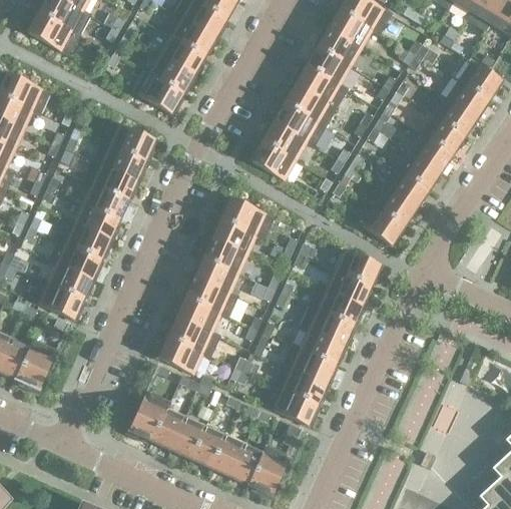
[(91,14),(65,0),(40,0),(40,1),(43,2),(39,10),(80,33),(91,14)]
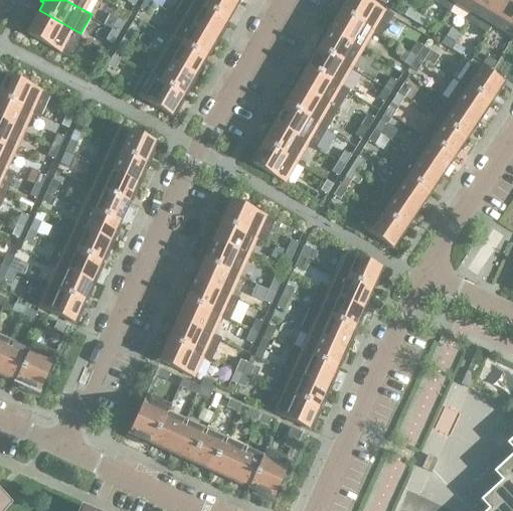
[(65,0),(92,14),(93,13),(86,9),(90,0),(65,0)]
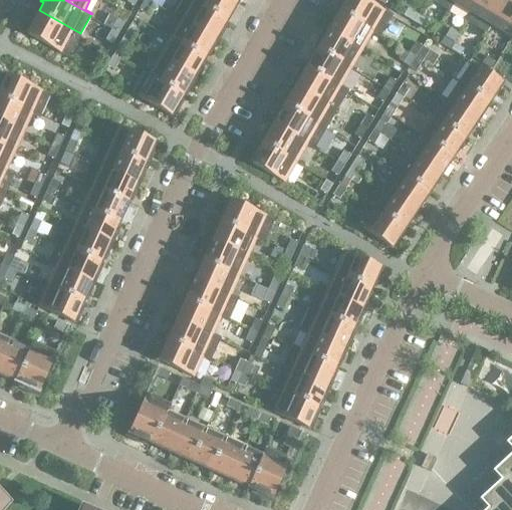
[(148,10),(153,0),(144,0),(141,6),(148,10)]
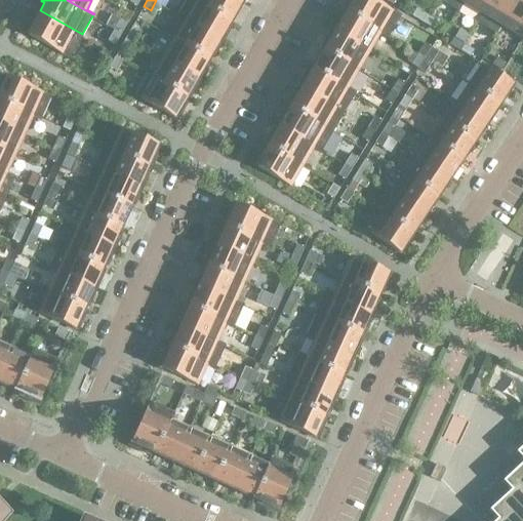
[(228,26),(232,17),(201,0),(186,0),(179,12),(224,39),(231,28),(228,26)]
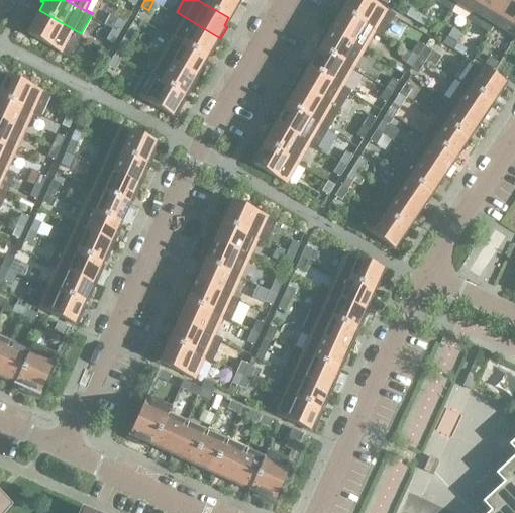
[(198,0),(228,17),(238,0),(198,0)]
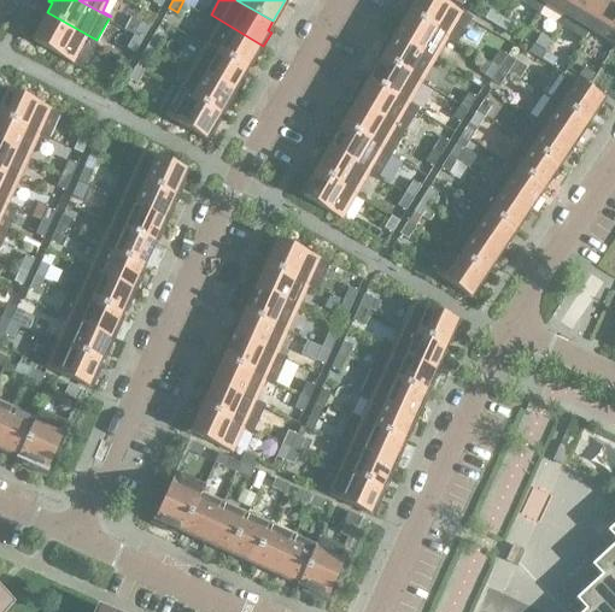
[(472,15),(446,0),(414,0),(409,10),(458,39),(472,15)]
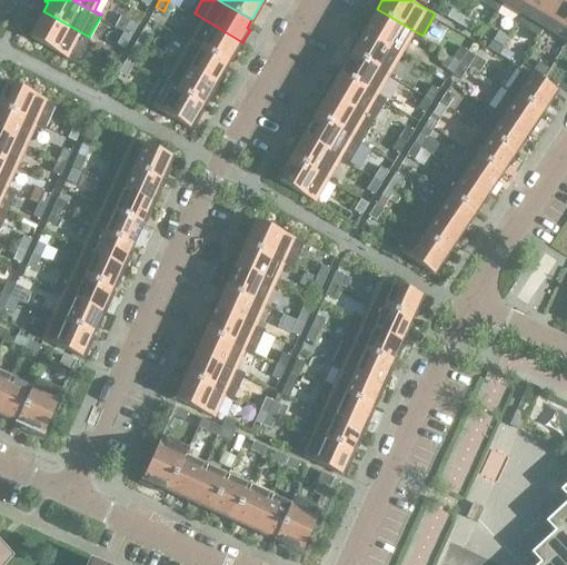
[(518,20),(530,0),(500,0),(497,7),(498,8),(503,0),(521,11),(517,19),(518,20)]
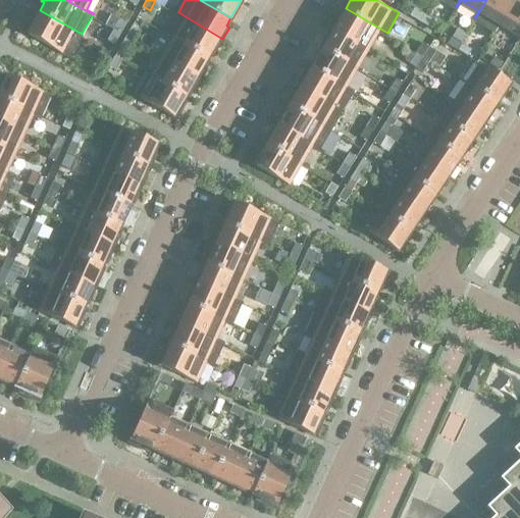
[(496,30),(513,0),(486,0),(475,18),(496,30)]
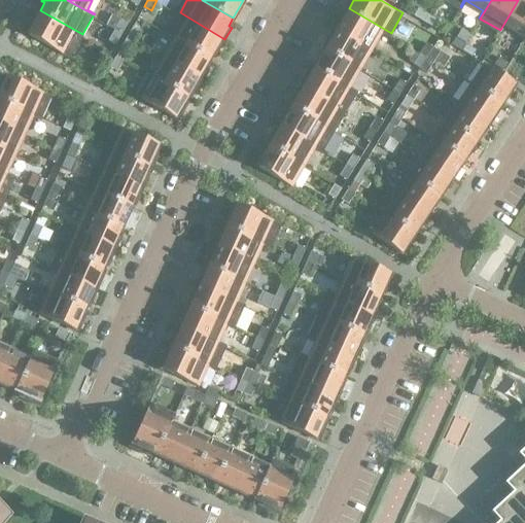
[(518,0),(500,30),(501,31),(506,24),(524,35),(524,0),(518,0)]
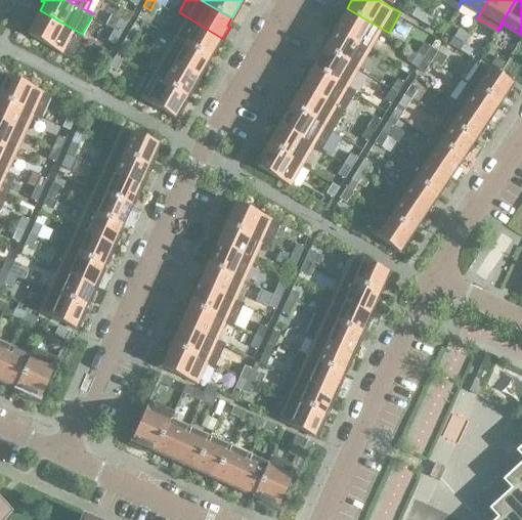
[(423,18),(427,12),(417,6),(412,12),(423,18)]
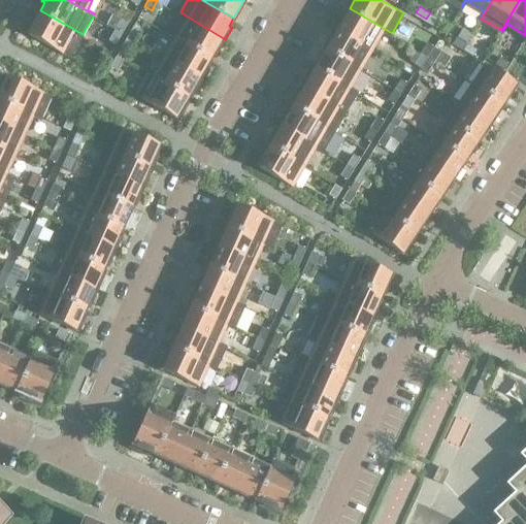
[(392,33),(350,8),(344,17),(341,14),(335,26),(373,48),(384,30),(391,34),(392,33)]
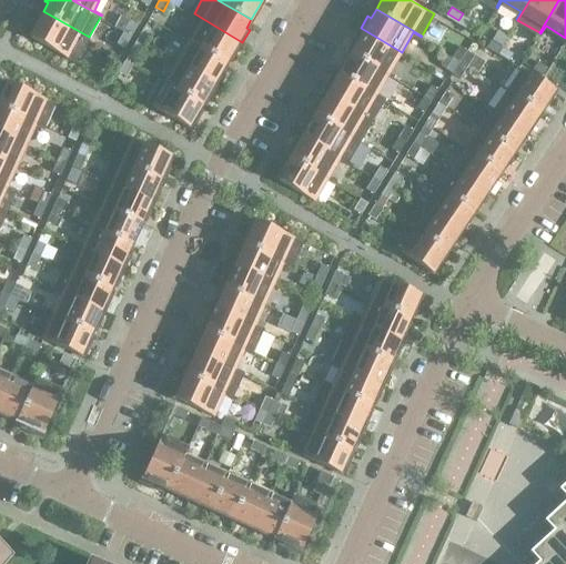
[(77,59),(89,37),(43,11),(38,20),(34,18),(28,31),(77,59)]
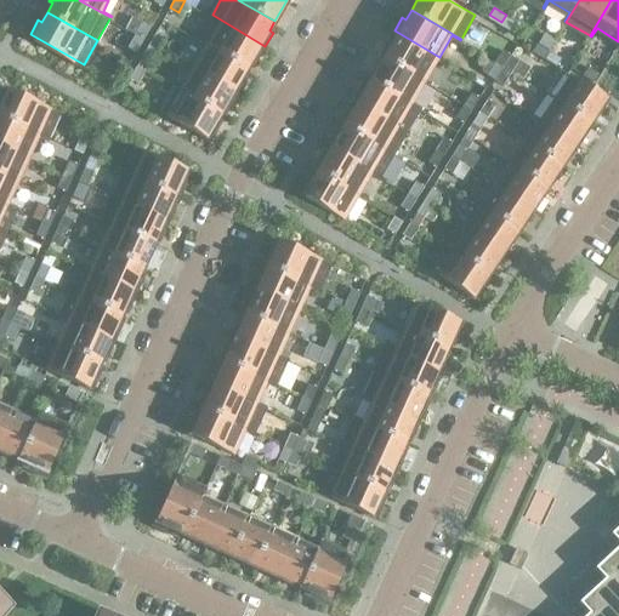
[(265,46),(213,15),(211,17),(220,22),(208,43),(249,67),(254,57),(257,60),(265,46)]
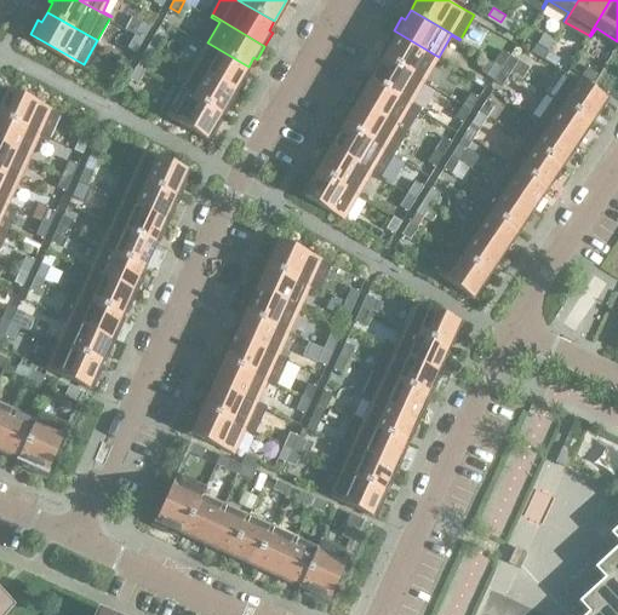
[(518,21),(505,15),(501,22),(514,29),(518,21)]
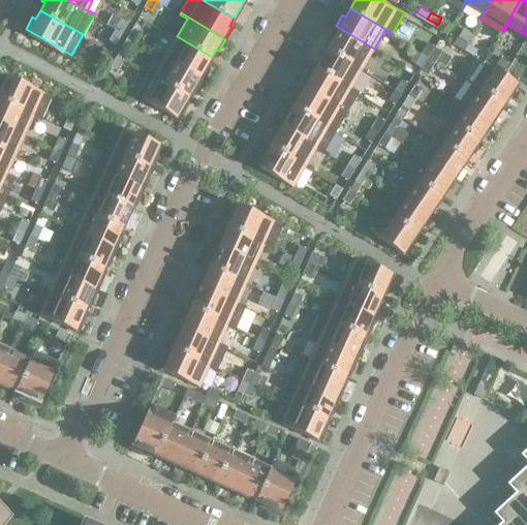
[(123,31),(129,21),(123,17),(117,27),(123,31)]
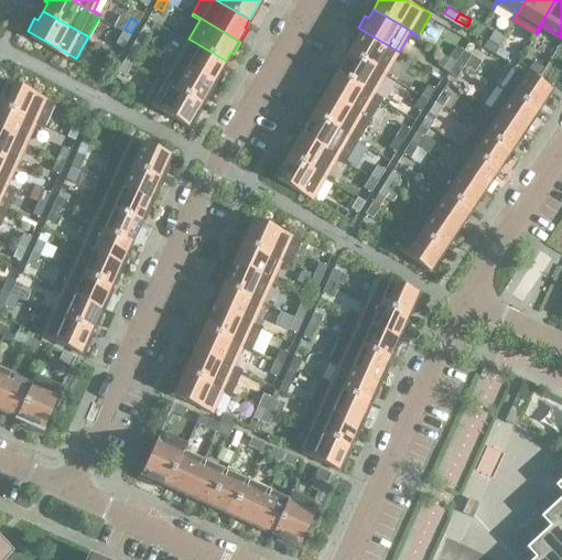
[(143,25),(138,36),(144,41),(151,30),(143,25)]
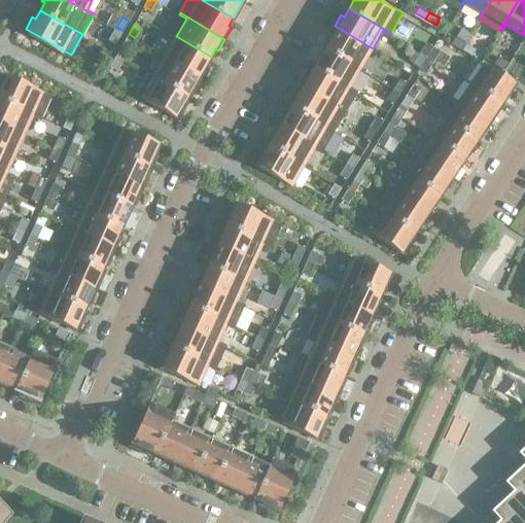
[(373,48),(335,26),(327,37),(330,39),(326,46),(361,67),(373,48)]
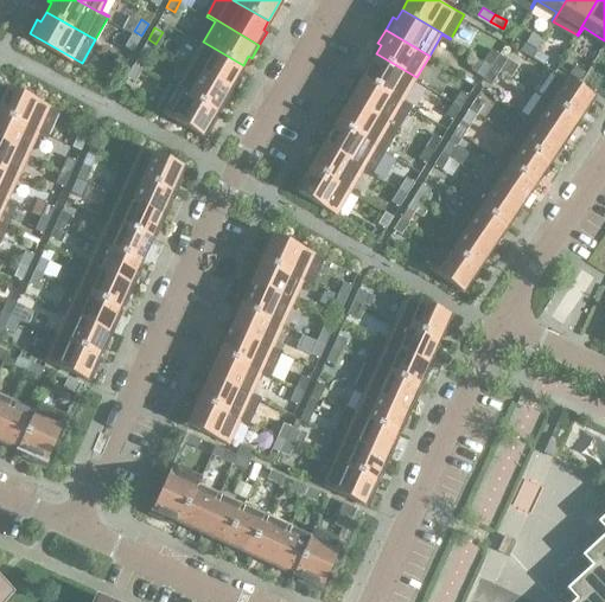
[(534,30),(527,40),(539,46),(545,36),(534,30)]
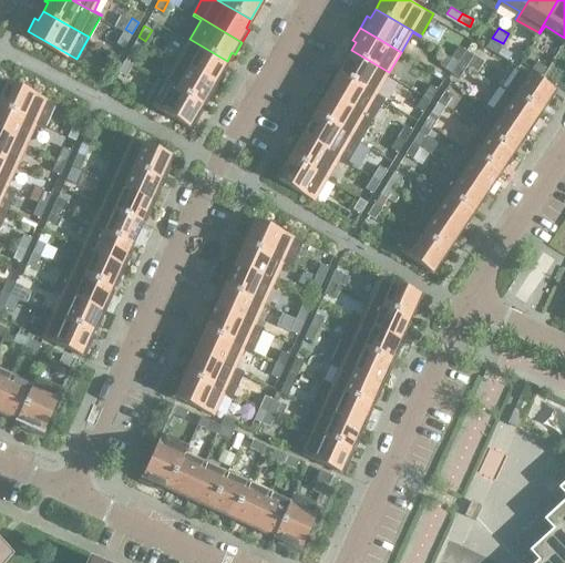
[(125,44),(132,33),(125,29),(119,40),(125,44)]
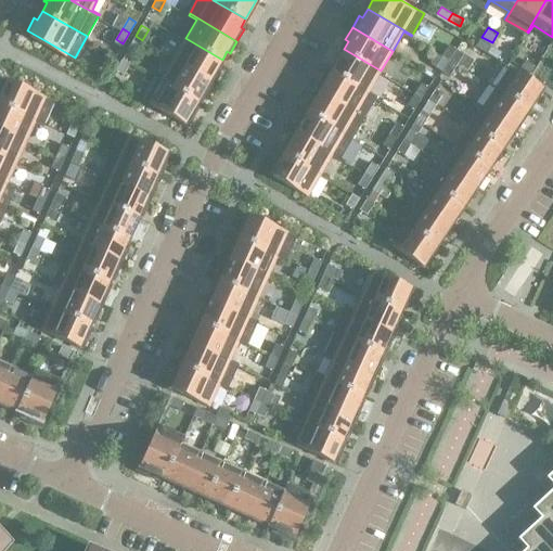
[(136,51),(142,40),(136,36),(129,47),(136,51)]
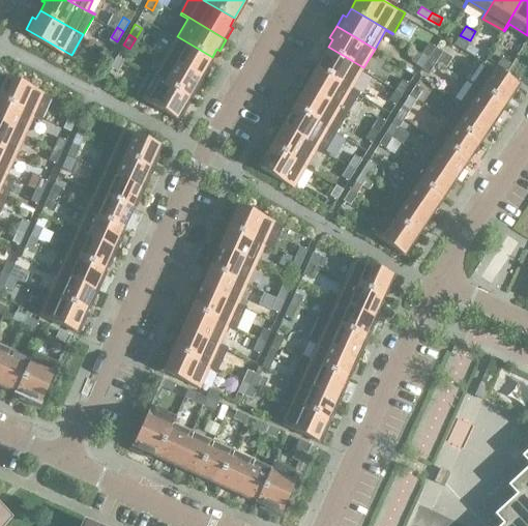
[(466,48),(470,41),(459,35),(456,41),(466,48)]
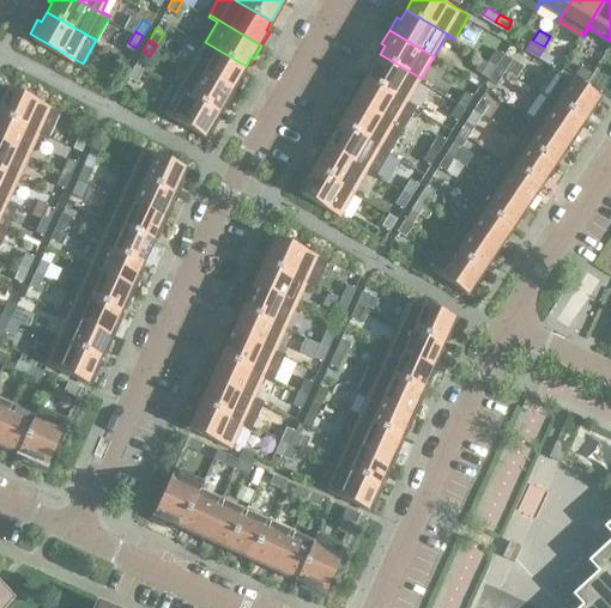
[(240,74),(246,66),(205,42),(192,64),(236,90),(243,77),(240,74)]
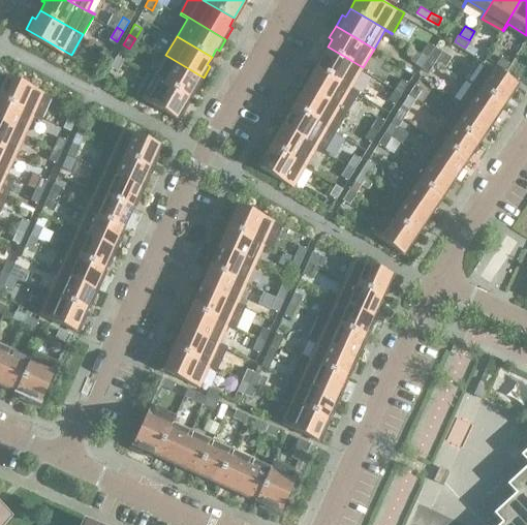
[(429,55),(436,44),(429,40),(423,51),(429,55)]
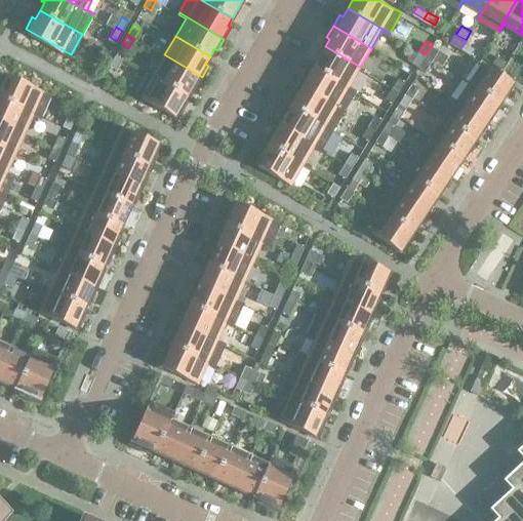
[(476,47),(466,41),(461,47),(472,53),(476,47)]
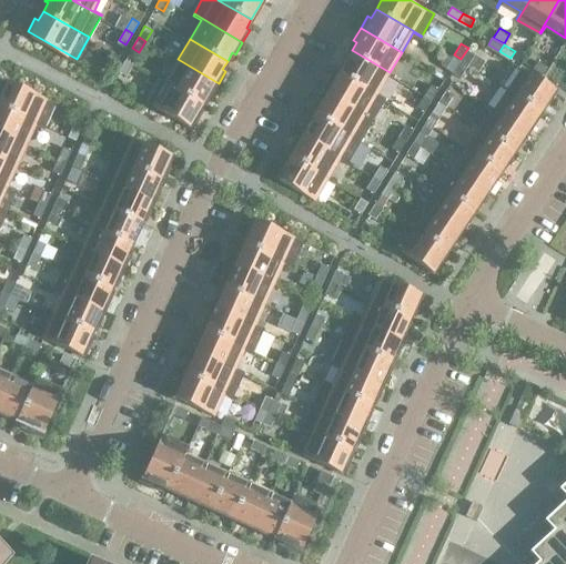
[(468,63),(475,52),(468,48),(461,59),(468,63)]
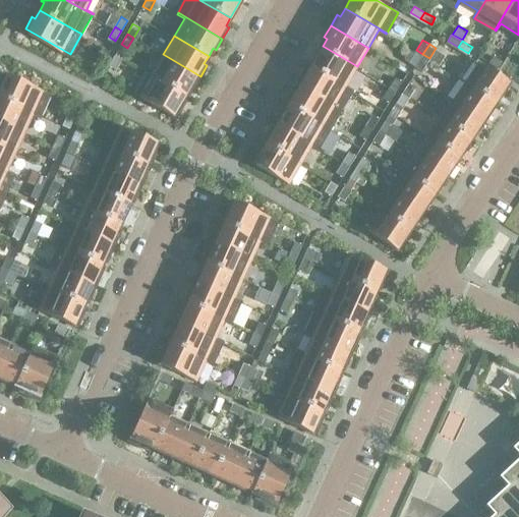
[(98,56),(105,60),(110,50),(104,46),(98,56)]
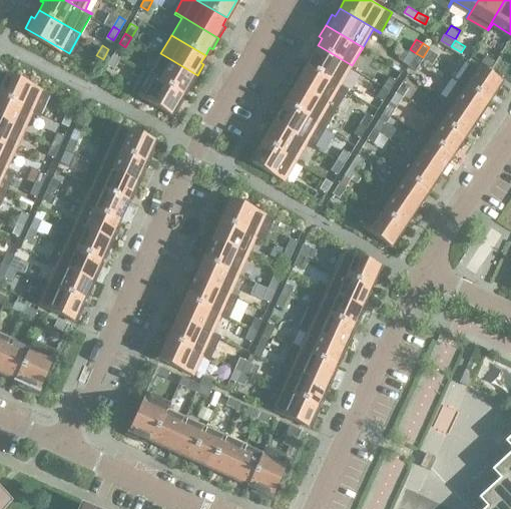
[(352,65),(318,45),(307,64),(348,88),(349,87),(342,83),(352,65)]
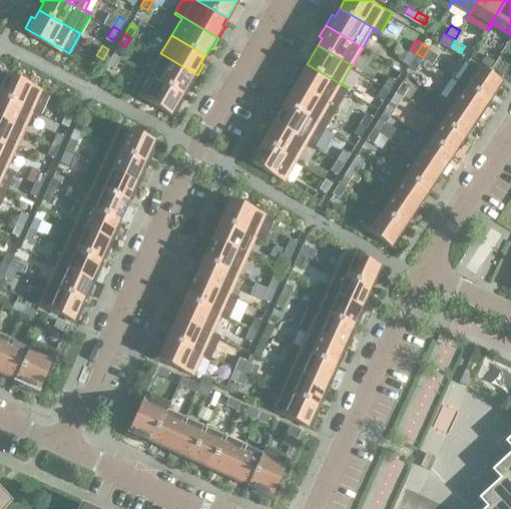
[(410,63),(416,53),(410,49),(404,59),(410,63)]
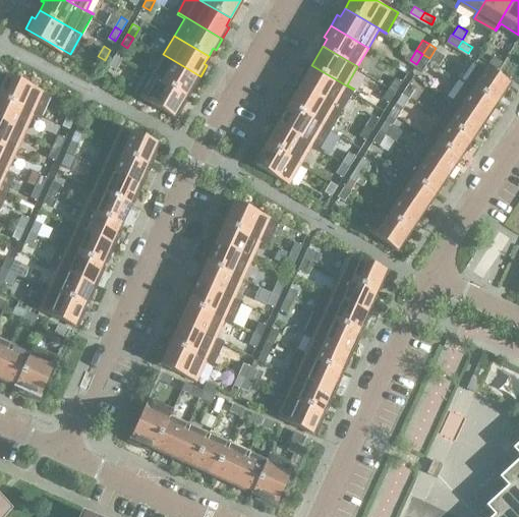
[(117,67),(122,57),(116,53),(110,63),(117,67)]
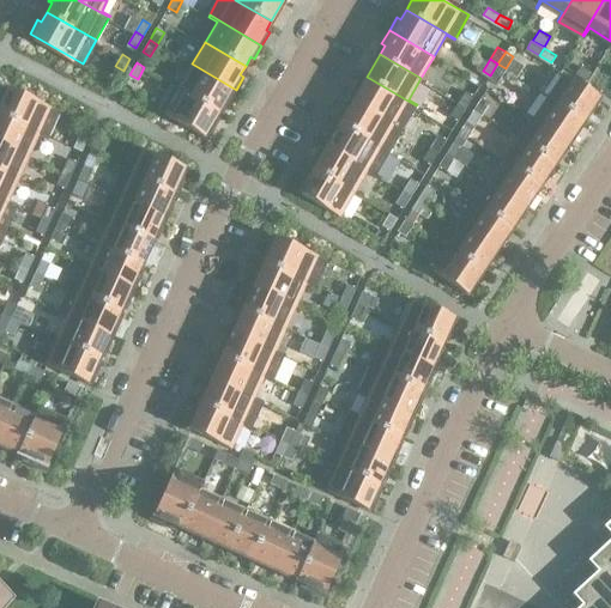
[(236,90),(192,64),(180,85),(171,80),(170,81),(219,110),(224,101),(228,103),(236,90)]
